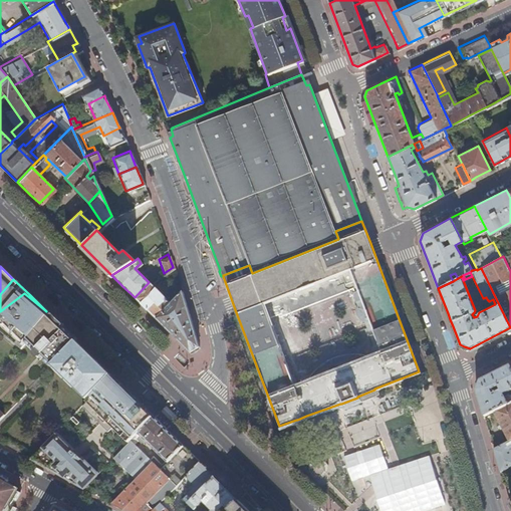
[(145,308),(154,317),(169,302),(149,282),(135,297),(145,308)]
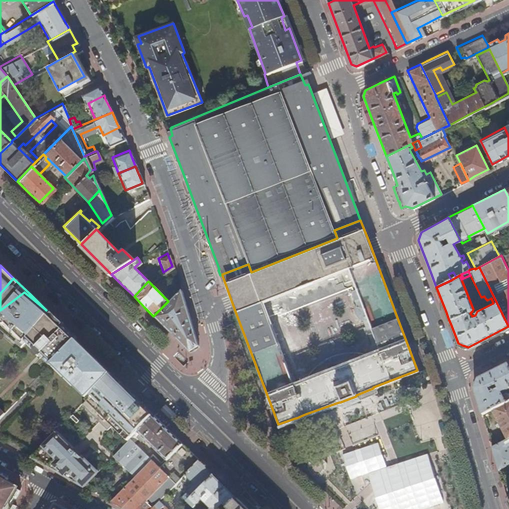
[(168,301),(153,316),(166,329),(187,350),(191,347),(196,344),(185,308),(179,289),(168,301)]
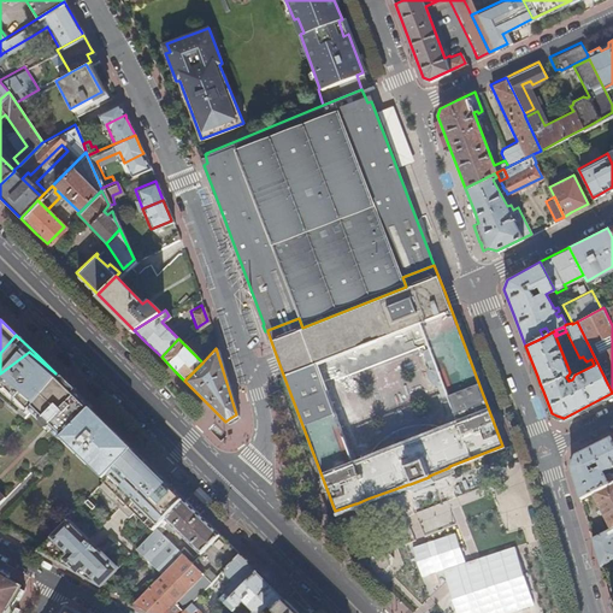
[(30,405),(56,373),(29,352),(15,363),(0,373),(0,396),(22,414),(27,408),(30,405)]
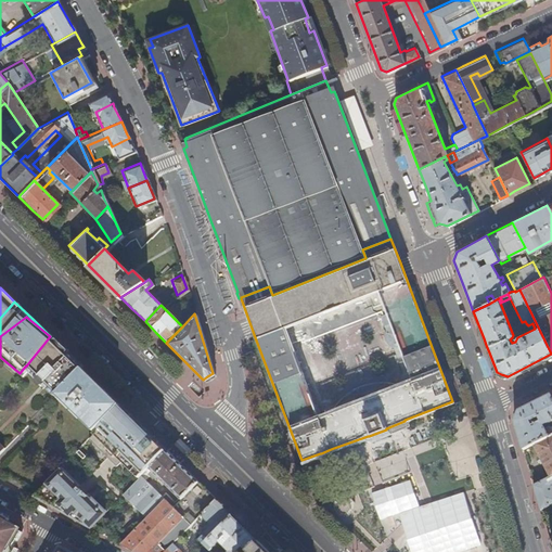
[(77,369),(79,366),(66,352),(50,336),(27,364),(37,373),(34,376),(36,379),(39,374),(45,380),(40,383),(42,385),(46,382),(54,392),(77,369)]
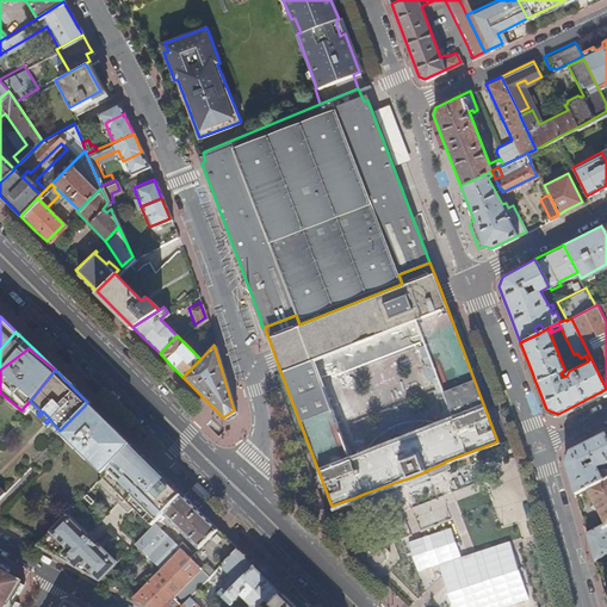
[(41,410),(30,401),(26,404),(37,414),(41,410)]
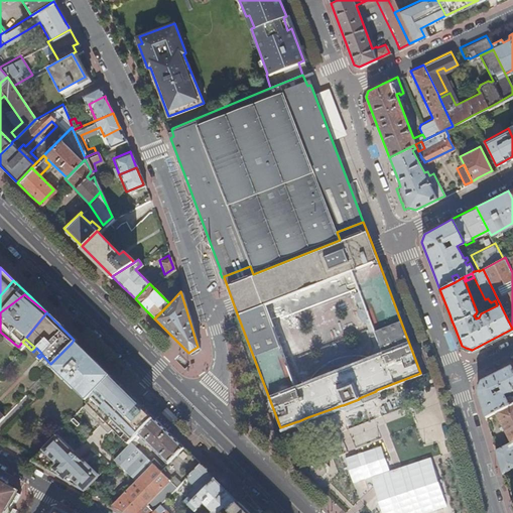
[(85,400),(107,378),(89,360),(72,343),(50,364),(49,365),(85,400)]
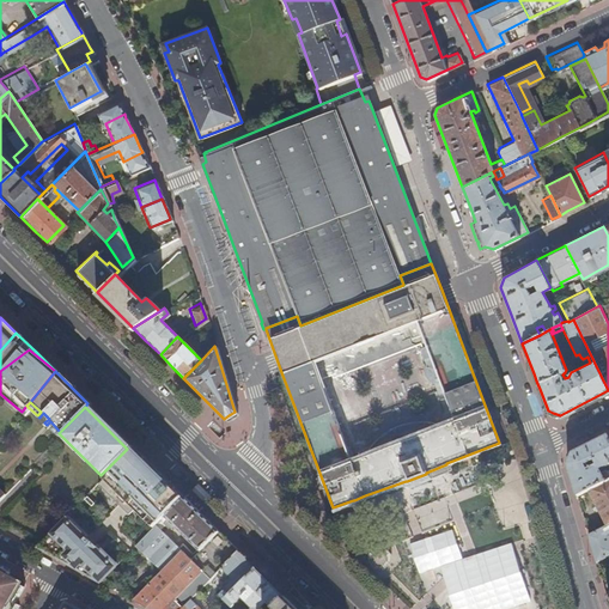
[(56,434),(59,433),(60,432),(50,421),(47,425),(56,434)]
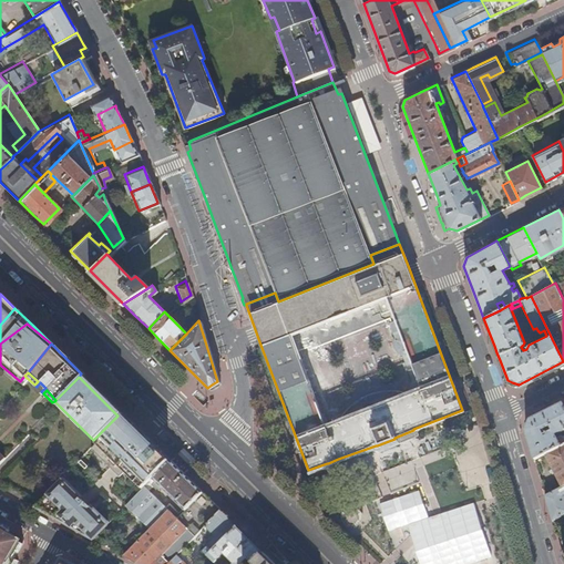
[(563,407),(561,400),(550,406),(539,411),(527,417),(523,427),(533,457),(543,451),(563,440),(563,433),(563,432),(560,433),(560,432),(555,434),(554,432),(563,427),(563,407)]
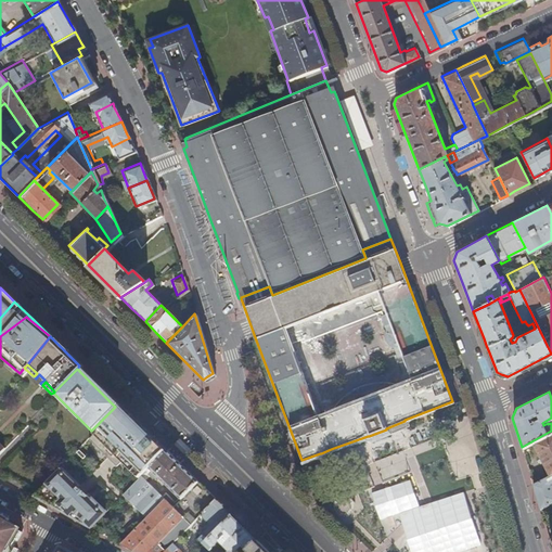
[(140,472),(164,449),(140,425),(118,403),(115,407),(91,431),(86,437),(113,465),(118,460),(124,454),(140,472)]
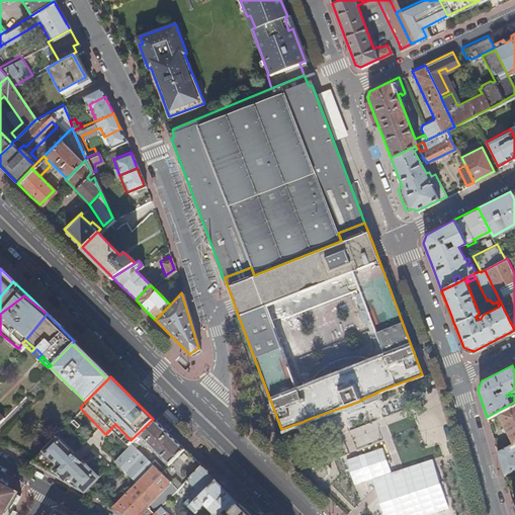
[(514,402),(496,412),(512,442),(514,440),(514,402)]
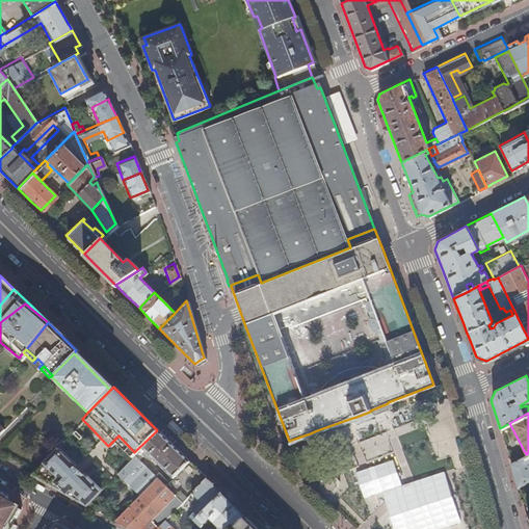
[(170,478),(187,460),(170,444),(157,430),(134,452),(132,455),(135,457),(142,450),(167,475),(170,478)]
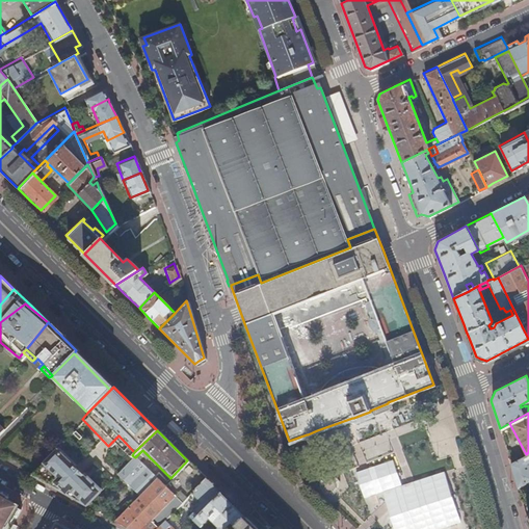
[(132,455),(134,452),(118,435),(113,441),(130,456),(132,455)]
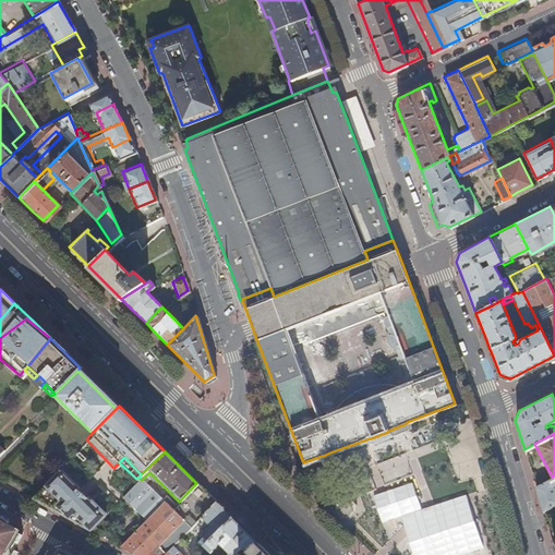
[(63,515),(87,529),(104,513),(86,495),(85,497),(75,487),(76,486),(59,467),(31,496),(38,501),(41,496),(51,506),(50,507),(63,515)]
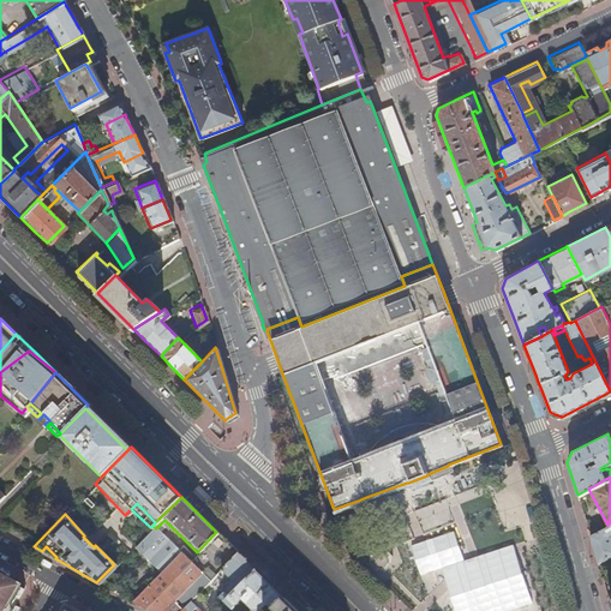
[(589,523),(586,527),(588,534),(604,527),(600,521),(597,520),(589,523)]
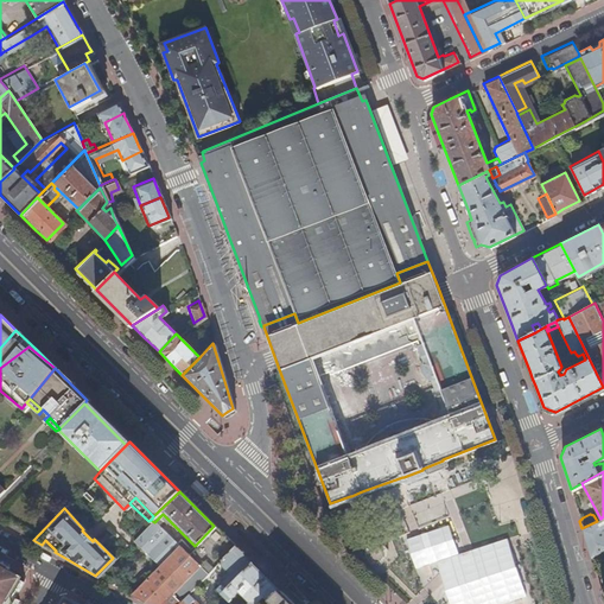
[(597,521),(582,528),(586,544),(590,555),(603,547),(603,516),(601,519),(597,521)]
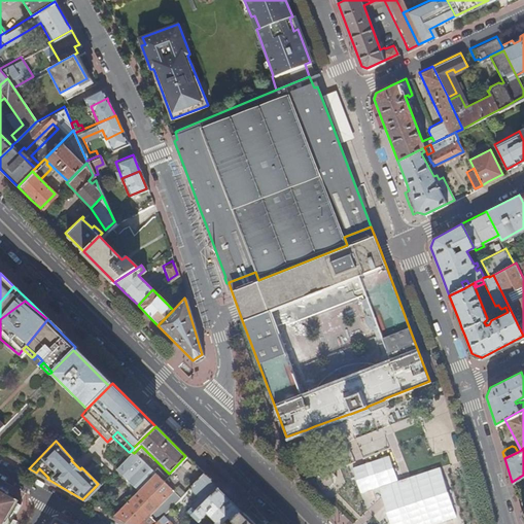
[(113,467),(137,491),(159,470),(153,465),(150,468),(134,453),(131,451),(129,452),(113,467)]
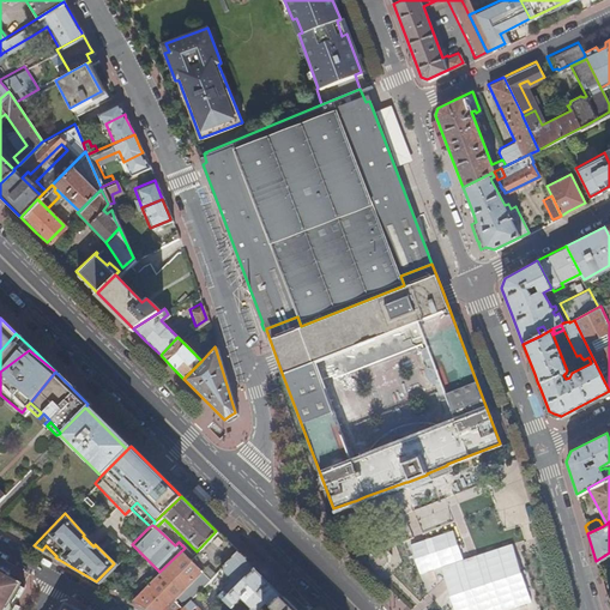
[(145,609),(148,609),(175,609),(187,598),(215,572),(235,550),(225,541),(216,531),(197,551),(193,548),(189,551),(185,548),(159,572),(131,601),(145,609)]
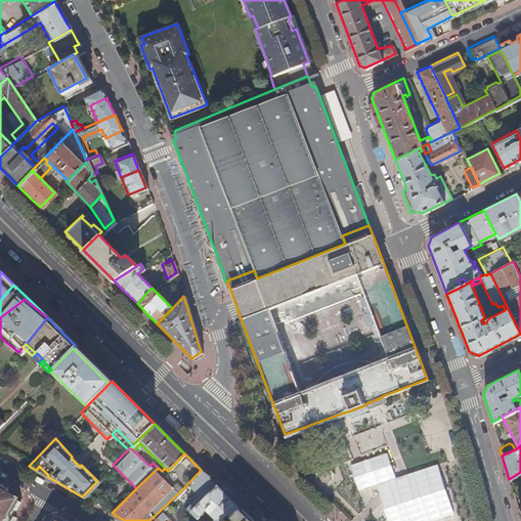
[(39,466),(36,470),(47,476),(48,475),(39,466)]
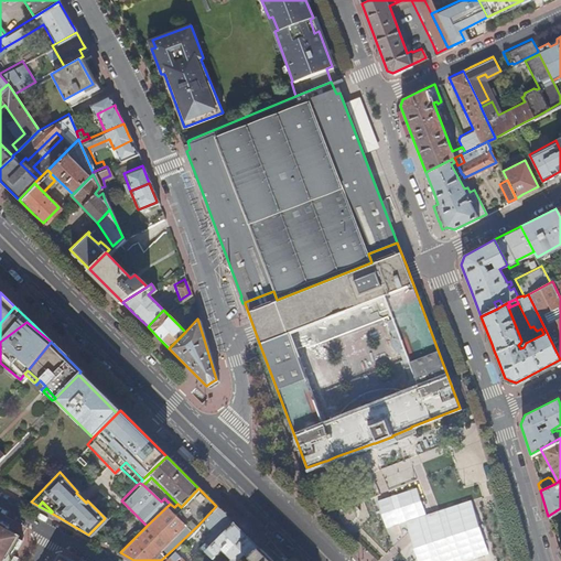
[(352,524),(359,515),(359,509),(352,502),(344,502),(337,509),(337,516),(345,524),(352,524)]
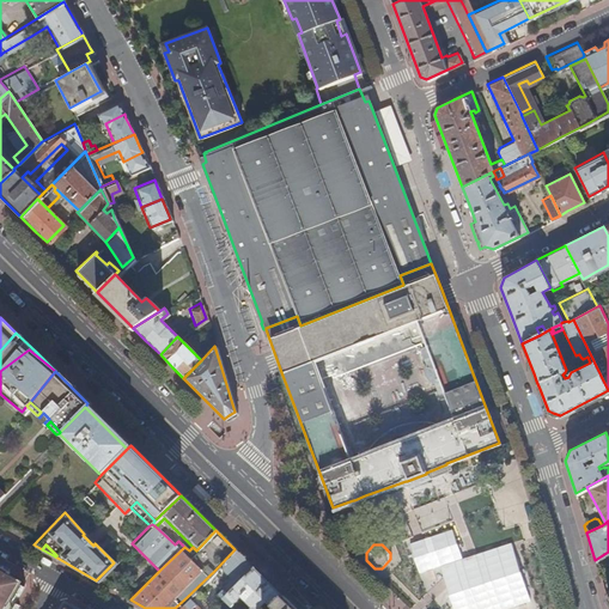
[(221,598),(253,567),(242,556),(235,549),(214,571),(225,583),(214,594),(220,600),(221,598)]
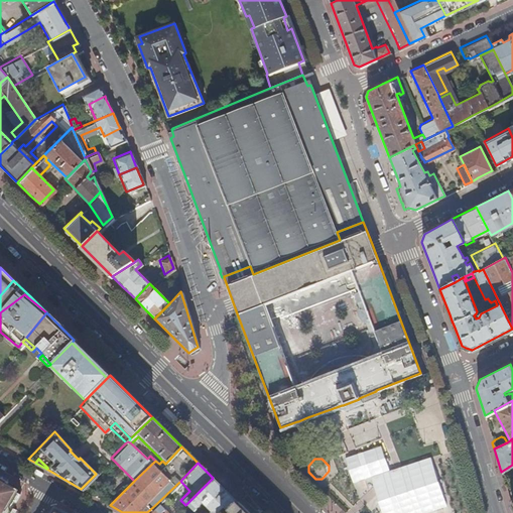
[(0,512),(11,512),(8,511),(12,505),(19,492),(5,484),(7,480),(5,478),(0,475),(0,512)]
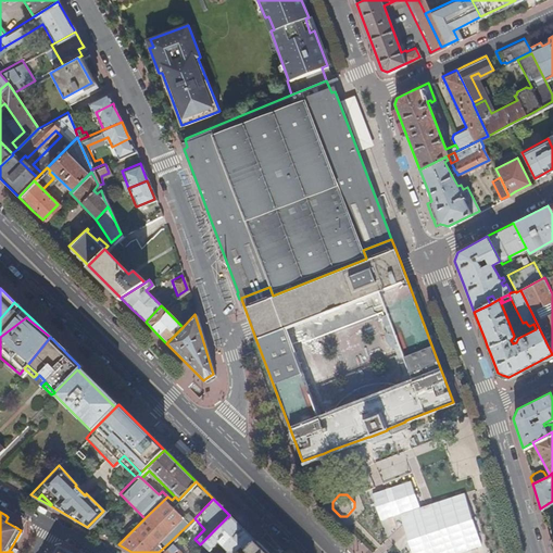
[(238,552),(236,551),(240,547),(244,551),(255,540),(241,527),(229,515),(201,543),(210,552),(238,552)]
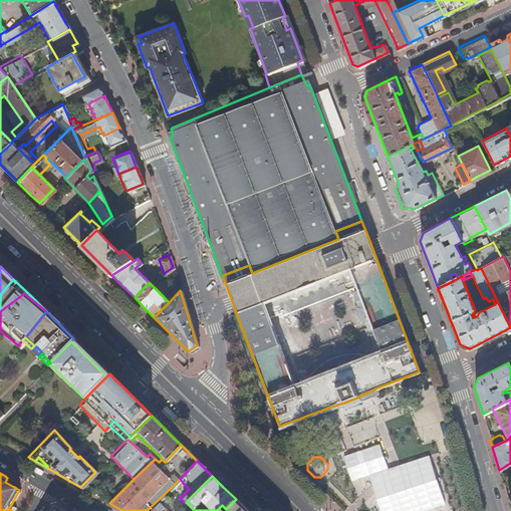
[(247,510),(245,508),(236,499),(226,509),(223,510),(247,510)]
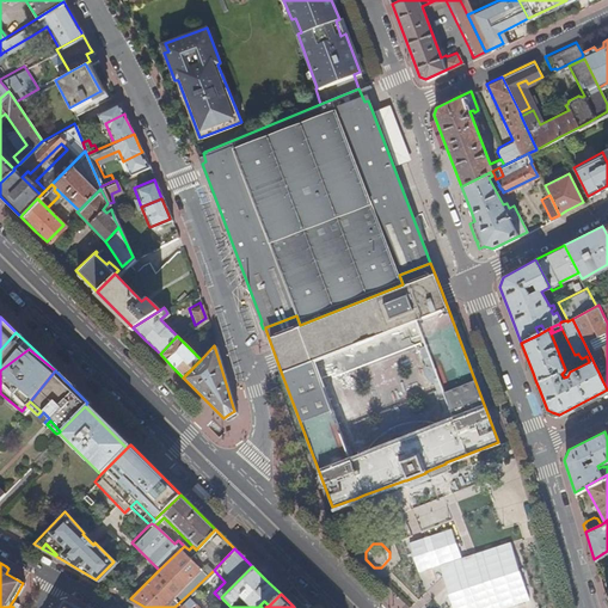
[(186,607),(192,603),(186,596),(174,607),(186,607)]
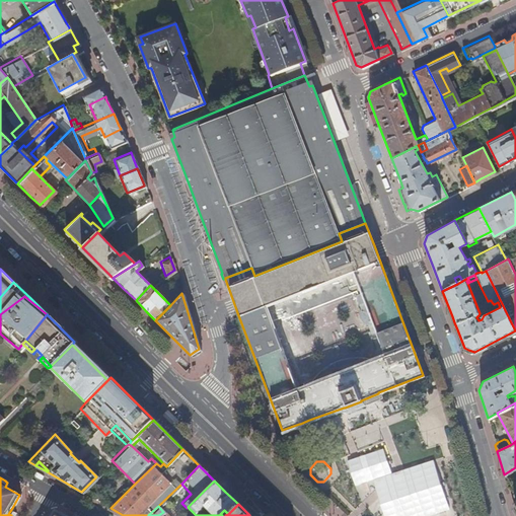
[(71,515),(56,507),(50,515),(71,515)]
